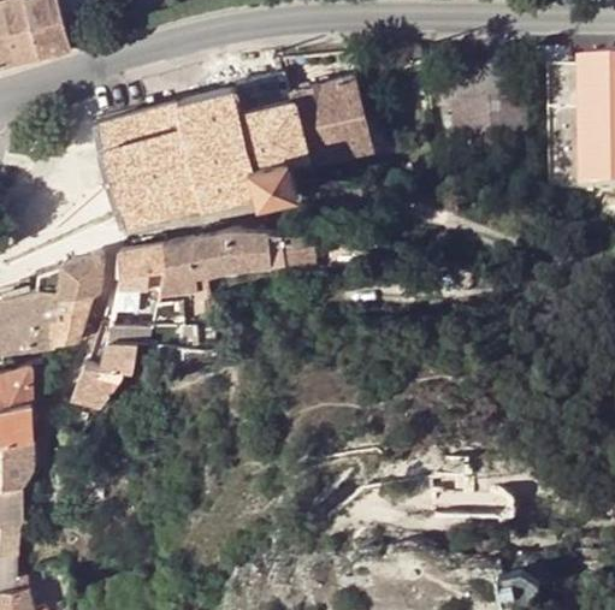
[(0,75),(42,64),(25,0),(22,0),(0,5),(0,75)]
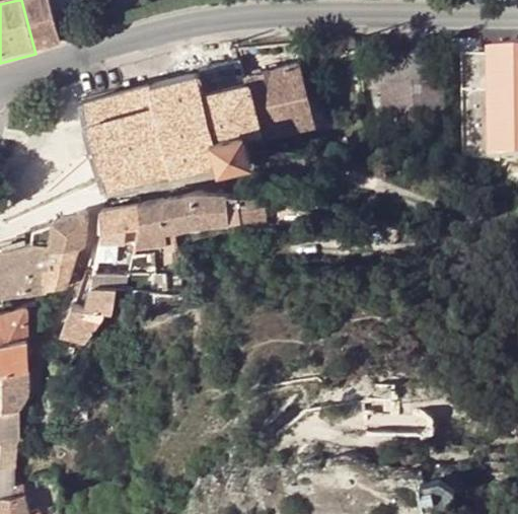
[(61,47),(58,35),(56,25),(49,0),(21,0),(35,54),(61,47)]
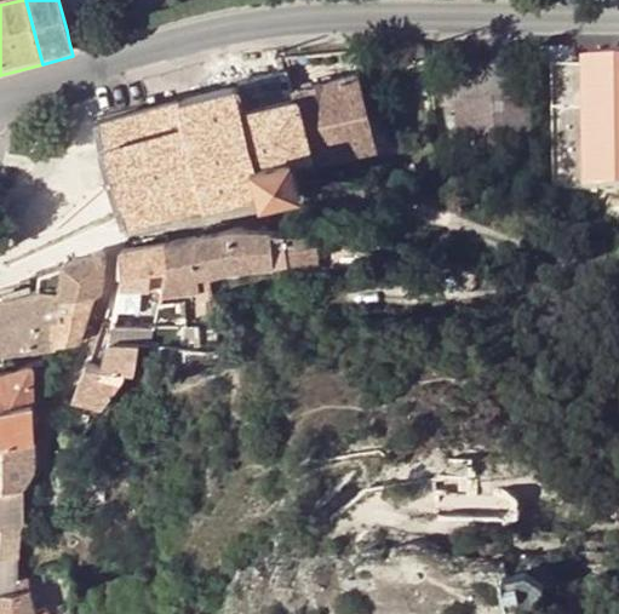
[(75,28),(67,30),(69,42),(78,40),(75,28)]
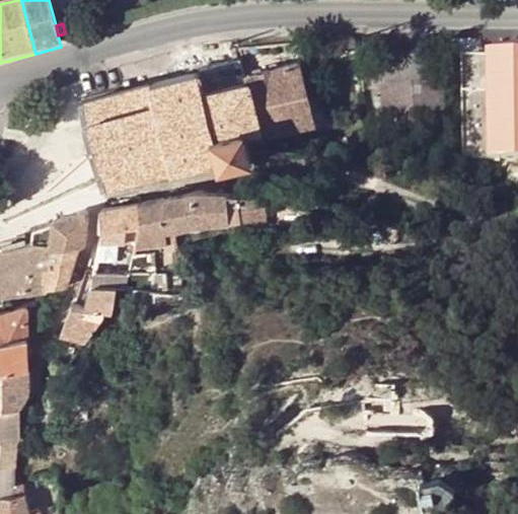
[(517,59),(459,59),(462,162),(517,163),(517,59)]
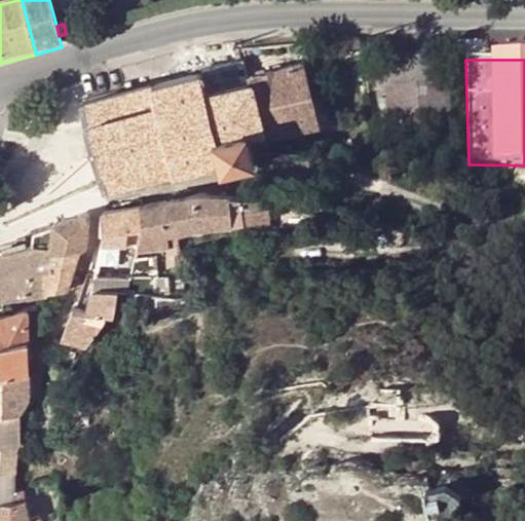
[(249,142),(264,139),(253,87),(250,88),(248,82),(245,67),(242,68),(80,109),(86,132),(97,171),(101,186),(104,199),(122,194),(155,186),(187,179),(220,172),(222,179),(256,171),(255,169),(254,163),(249,142)]
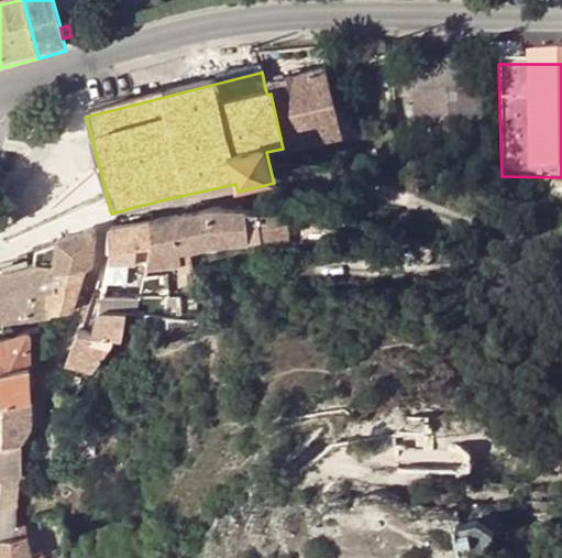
[(271,94),(283,149),(266,152),(272,175),(284,173),(284,171),(341,159),(344,159),(340,141),(323,74),(265,88),(267,95),(271,94)]
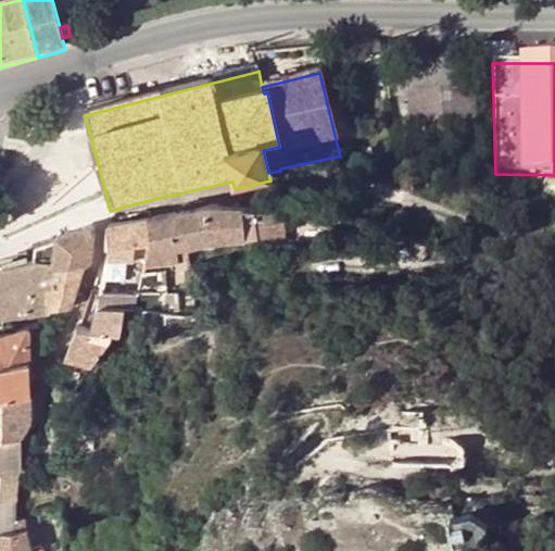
[(212,247),(256,243),(256,242),(254,214),(211,211),(198,214),(185,216),(188,253),(212,247)]
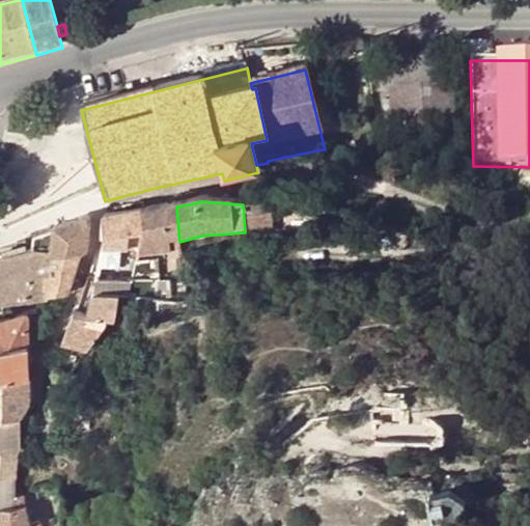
[(270,208),(243,204),(245,231),(251,231),(270,222),(270,208)]
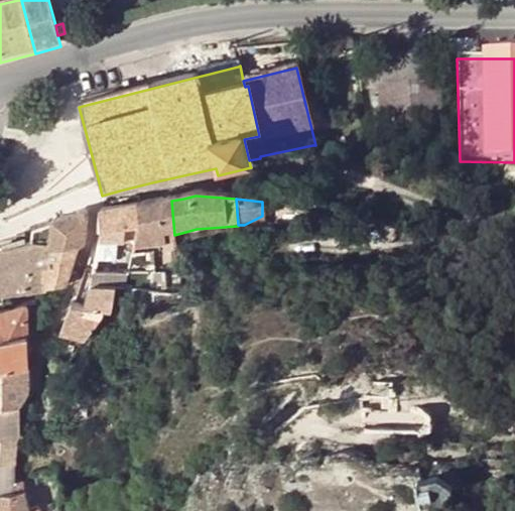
[(174,245),(174,235),(171,201),(168,202),(159,204),(155,204),(146,206),(136,208),(138,230),(136,231),(134,247),(133,249),(174,245)]
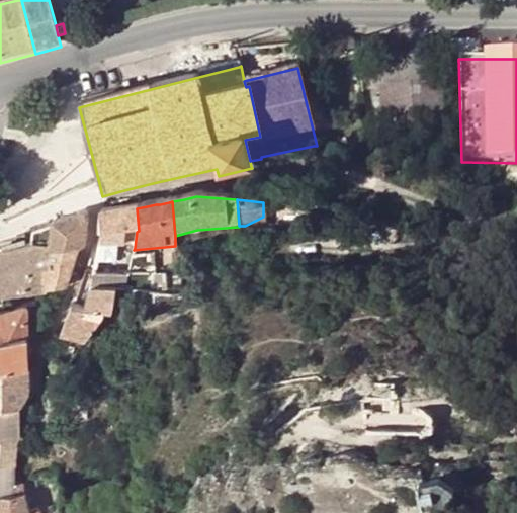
[(100,235),(98,245),(123,247),(125,233),(137,232),(139,231),(137,208),(99,215),(100,235)]
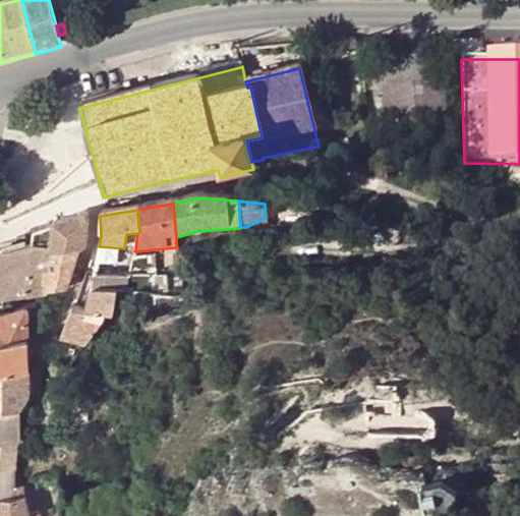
[(54,227),(33,234),(33,238),(32,247),(52,249),(51,254),(77,252),(84,246),(88,221),(87,220),(85,218),(84,217),(82,216),(81,216),(80,216),(78,216),(77,218),(76,219),(75,220),(75,222),(53,226),(54,227)]
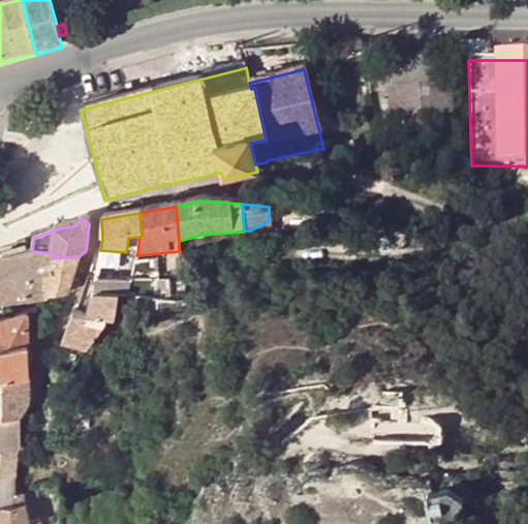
[(140,237),(128,238),(126,252),(137,253),(140,237)]
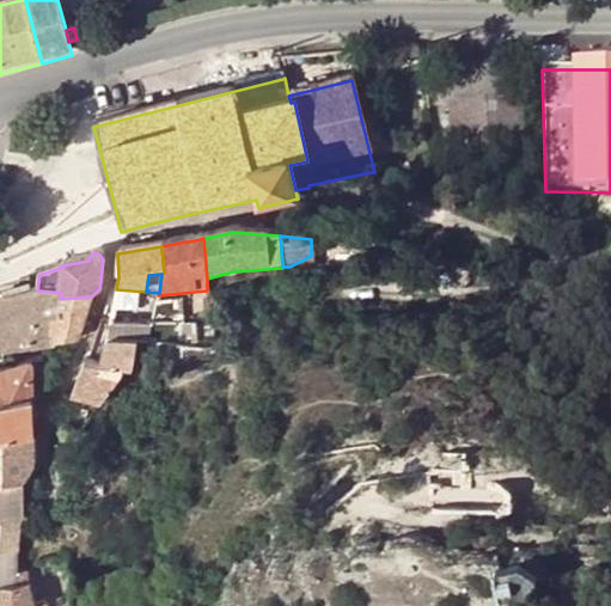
[(61,293),(37,291),(30,292),(28,283),(18,286),(18,289),(19,295),(1,301),(0,311),(0,352),(0,353),(1,353),(2,354),(4,354),(55,346),(60,299),(61,293)]
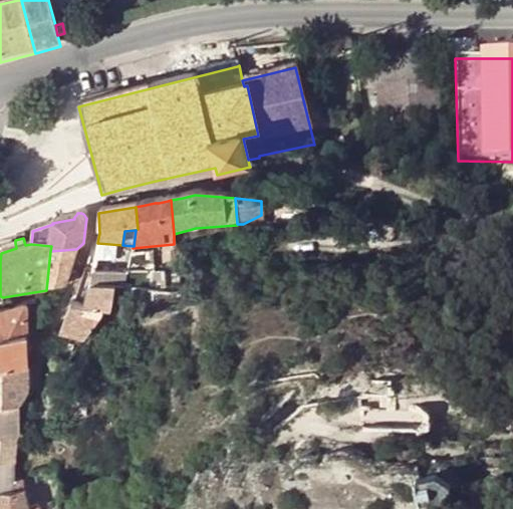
[(76,249),(50,251),(46,290),(63,289),(76,250),(76,249)]
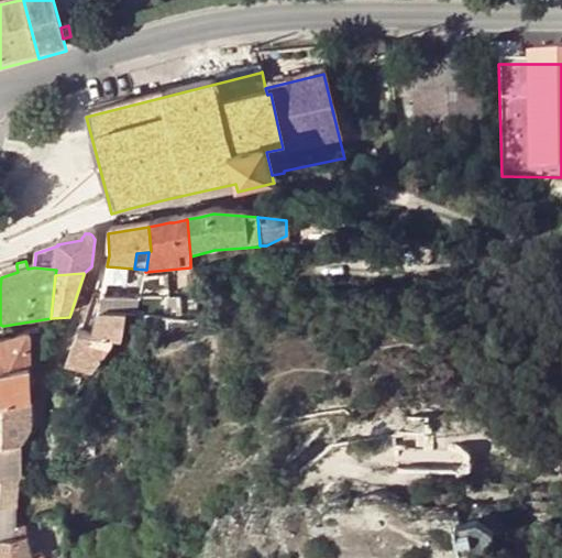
[(138,305),(139,305),(139,302),(140,288),(122,287),(120,303),(138,305)]
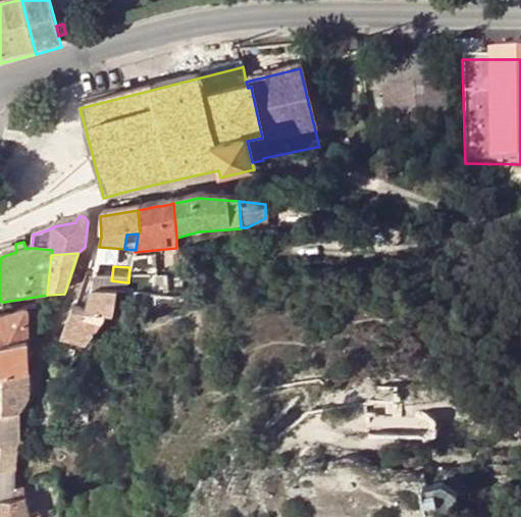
[(93,280),(86,316),(104,318),(112,318),(115,294),(126,295),(127,282),(111,280),(94,278),(93,280)]
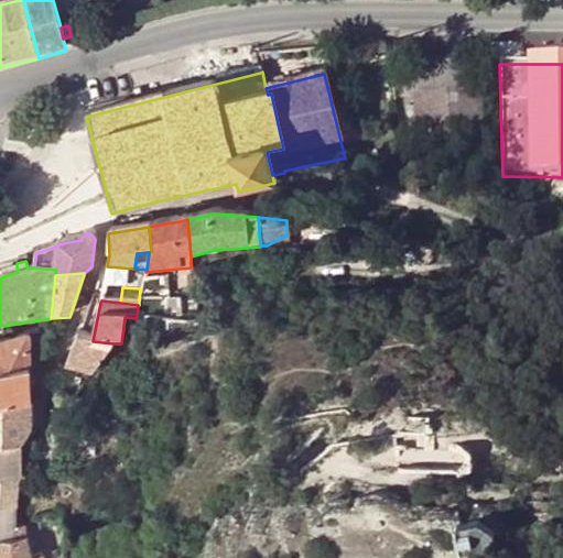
[(0,374),(29,372),(28,340),(28,336),(0,343),(0,374)]
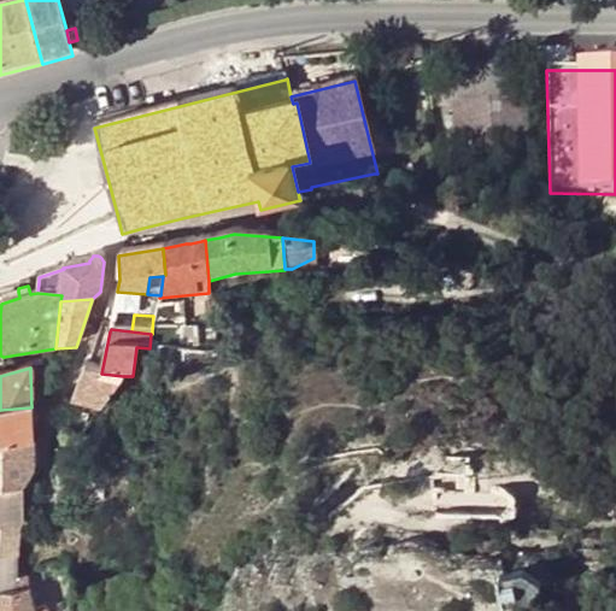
[(123,376),(101,374),(88,371),(84,370),(72,403),(99,411),(123,380),(123,376)]
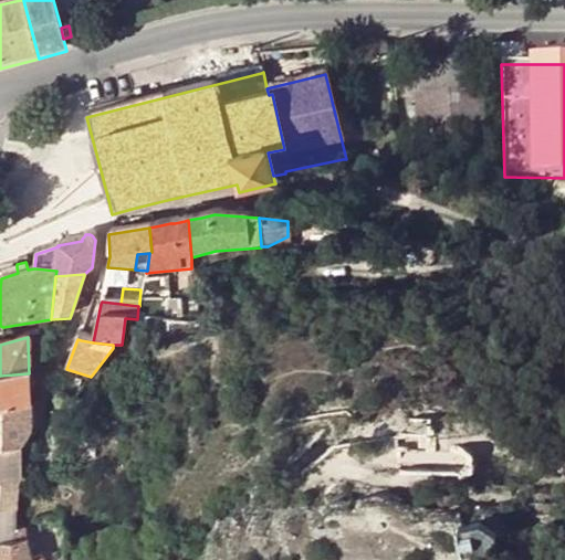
[(66,369),(64,379),(86,384),(91,377),(66,369)]
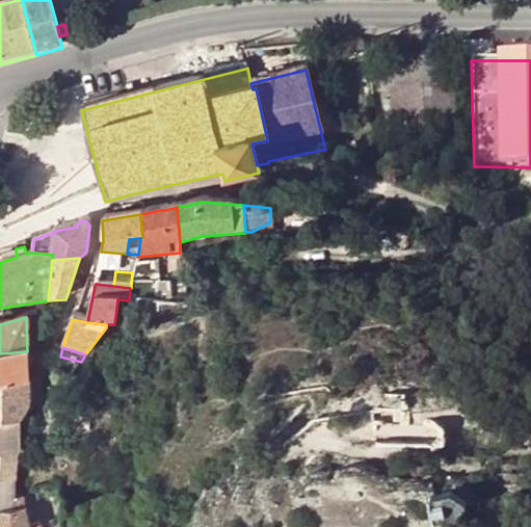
[(0,387),(28,381),(27,351),(0,353),(0,387)]
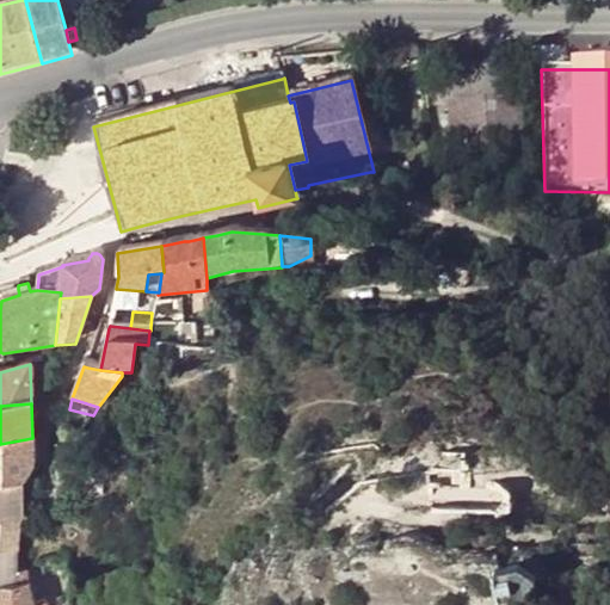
[(0,487),(19,487),(34,467),(32,438),(0,444),(0,487)]
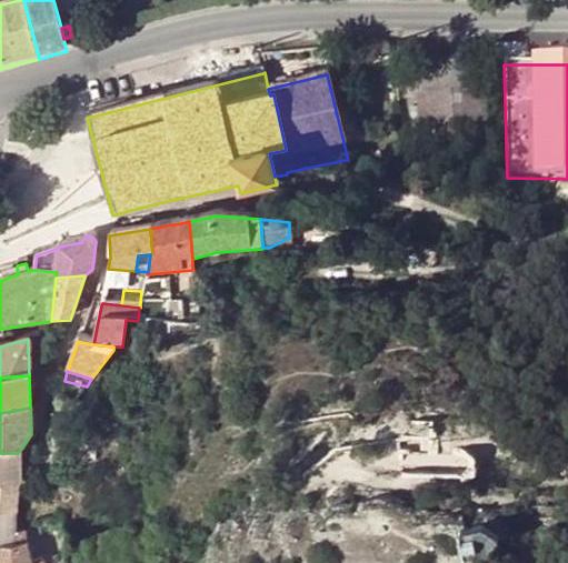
[(0,485),(18,484),(18,453),(0,453),(0,485)]
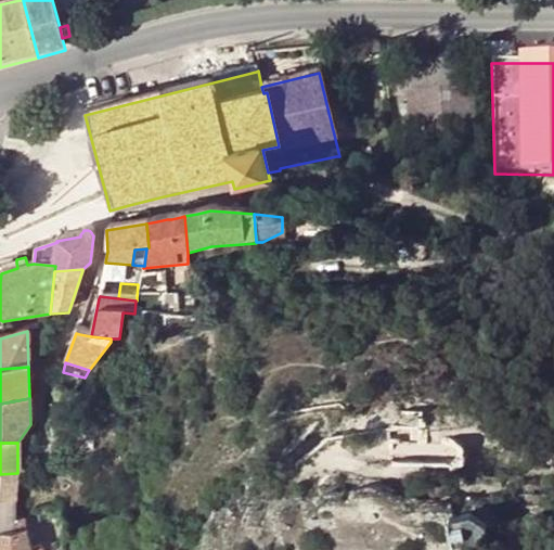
[(0,502),(15,502),(17,473),(0,474),(0,502)]
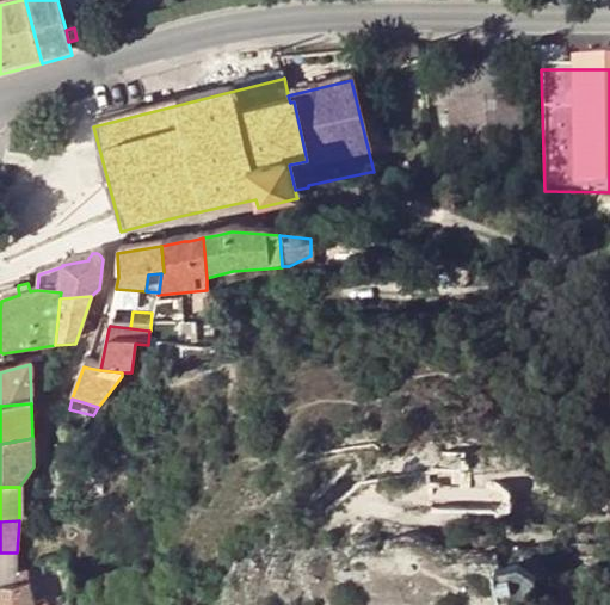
[(0,587),(17,587),(17,575),(17,553),(0,553),(0,587)]
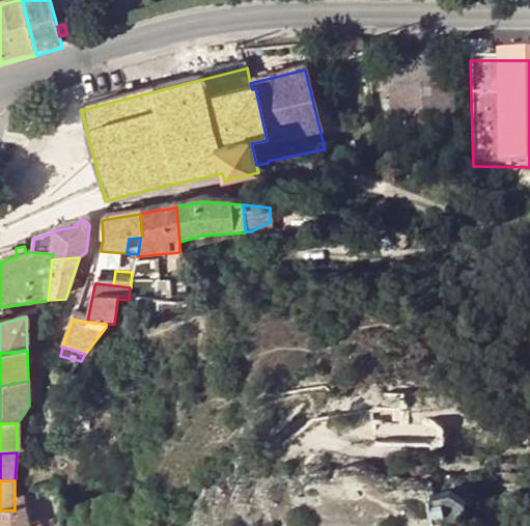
[(35,494),(38,504),(44,503),(46,500),(44,494),(40,493),(35,494)]
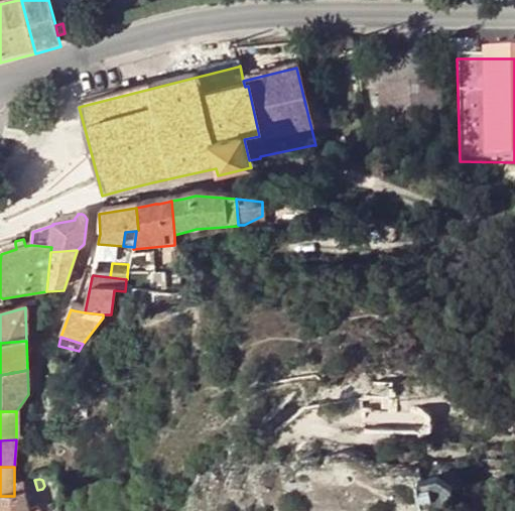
[(435,479),(414,483),(419,505),(440,500),(449,489),(435,479)]
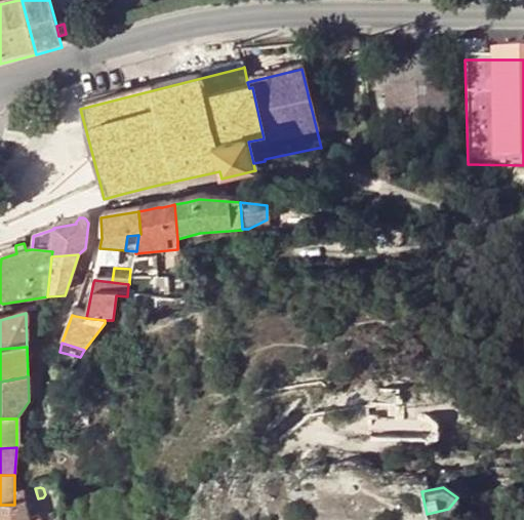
[(29,519),(23,493),(14,494),(14,505),(0,505),(0,519),(29,519)]
